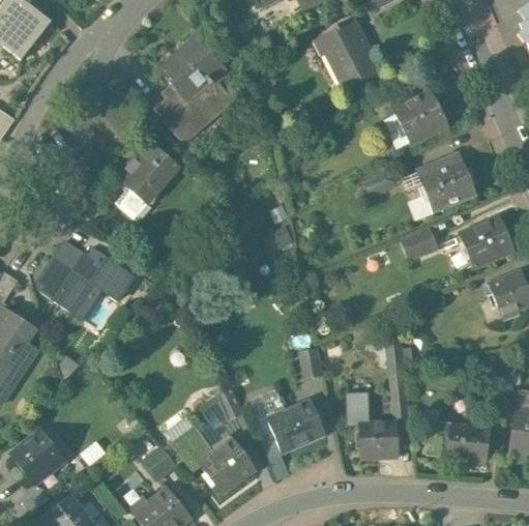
[(50,19),(26,0),(3,0),(0,4),(0,41),(21,59),(50,22),(50,19)]
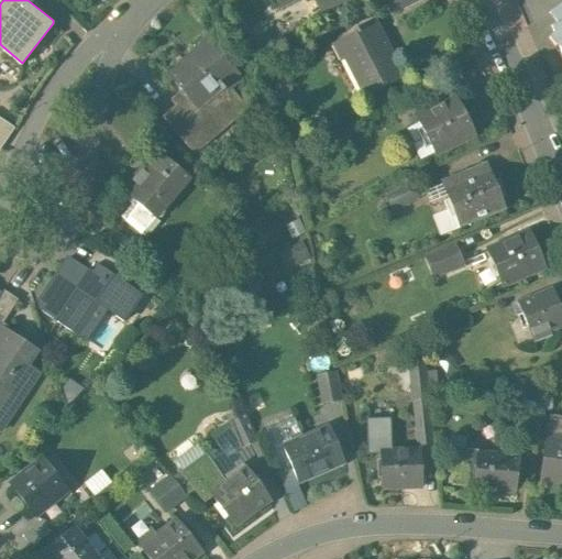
[(389,0),(394,10),(415,0),(389,0)]
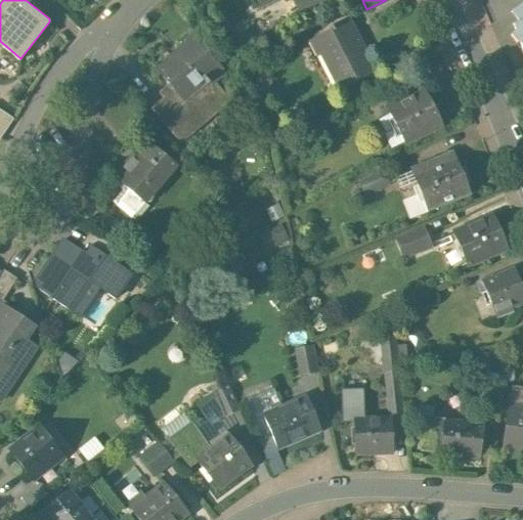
[(521,0),(512,8),(519,18),(522,16),(522,0),(521,0)]
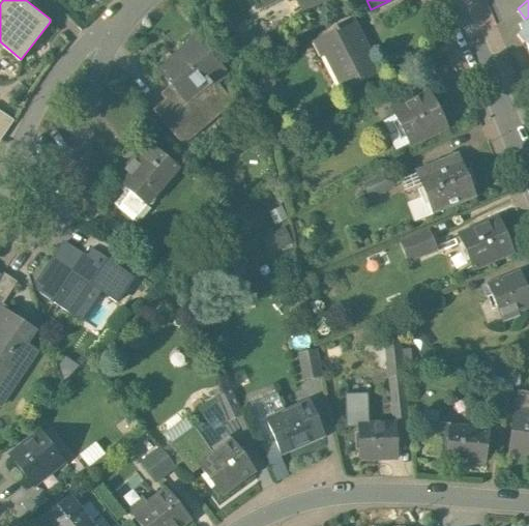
[(381,70),(353,16),(338,23),(338,22),(333,24),(335,28),(315,38),(322,54),(324,53),(343,89),(366,77),(366,76),(377,70),(378,71),(381,70)]
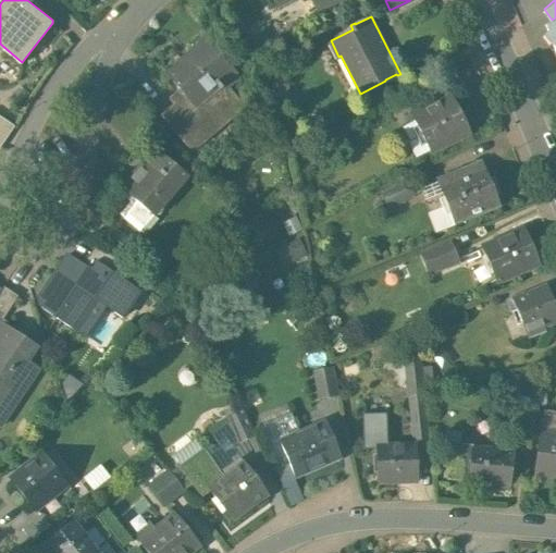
[(555,17),(552,20),(545,23),(548,29),(543,34),(550,42),(553,40),(555,47),(555,17)]
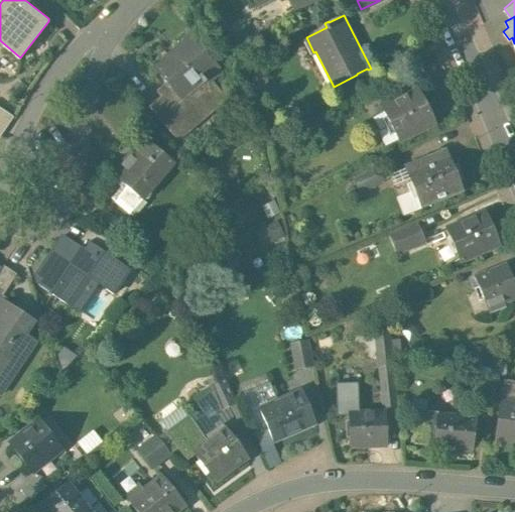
[(191,35),(177,49),(178,50),(157,68),(172,84),(178,91),(199,75),(203,79),(218,65),(191,35)]
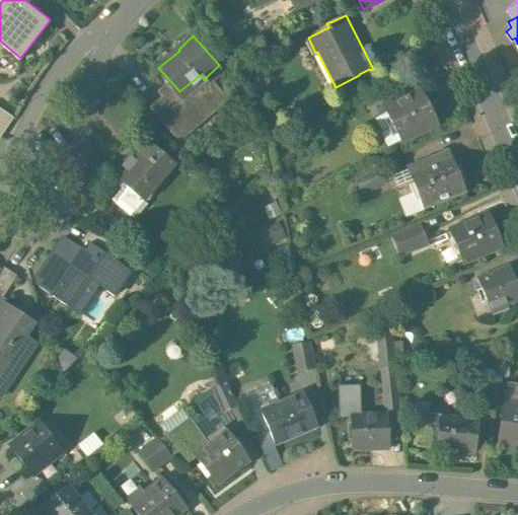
[(173,84),(149,104),(174,134),(218,97),(204,79),(200,75),(179,91),(173,84)]
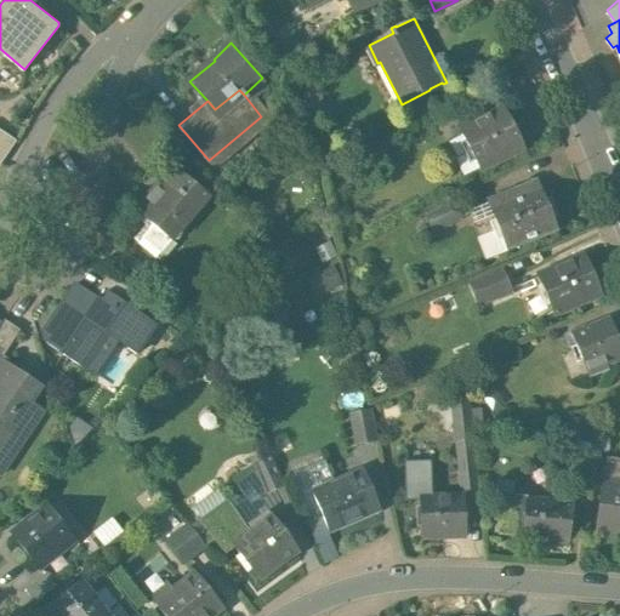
[(502,101),(459,123),(481,165),(523,143),(502,101)]
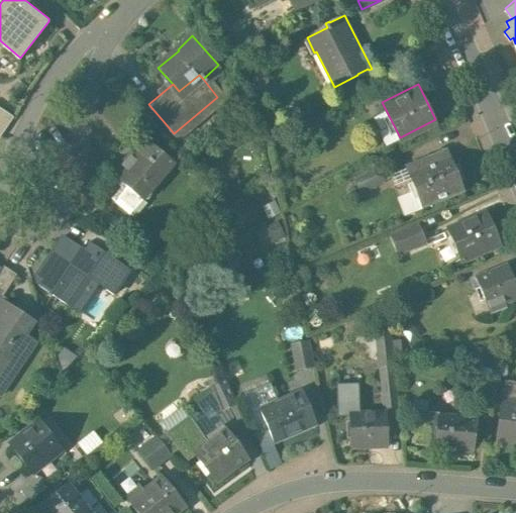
[(0,129),(11,114),(0,106),(0,129)]
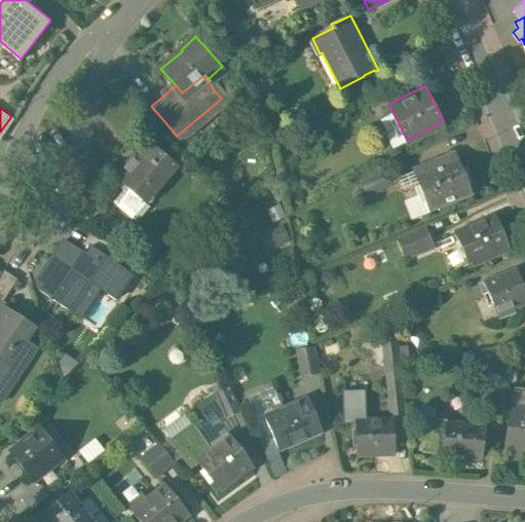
[(175,163),(146,140),(115,176),(127,186),(145,200),(175,163)]
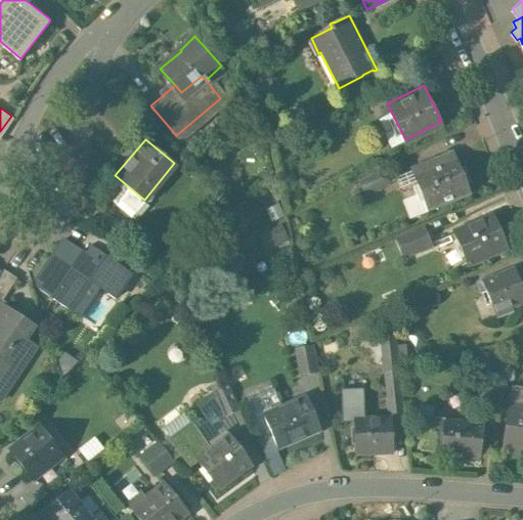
[(451,147),(410,165),(412,170),(429,208),(470,190),(451,147)]
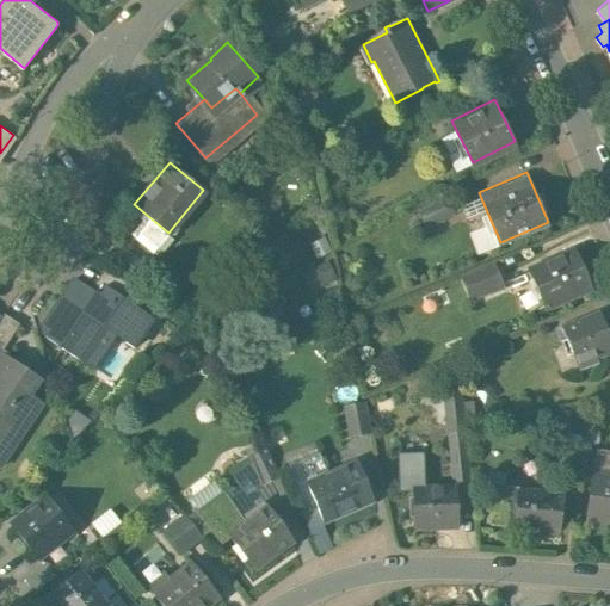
[(481,198),(467,204),(486,248),(500,242),(481,198)]
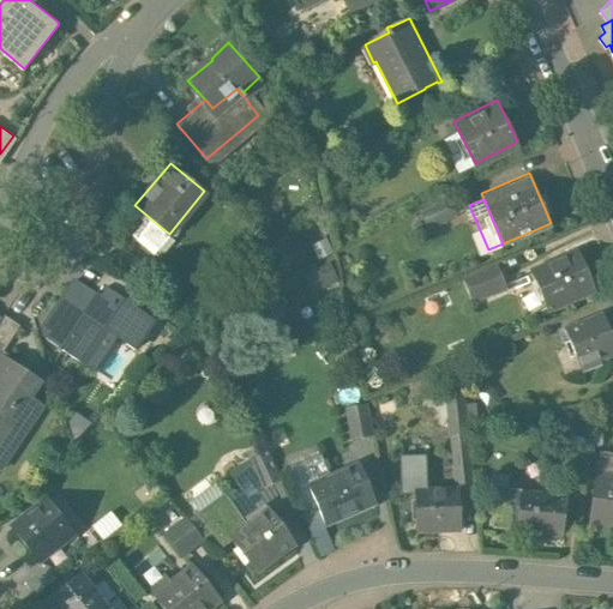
[(169,234),(149,217),(134,235),(161,257),(175,239),(169,234)]
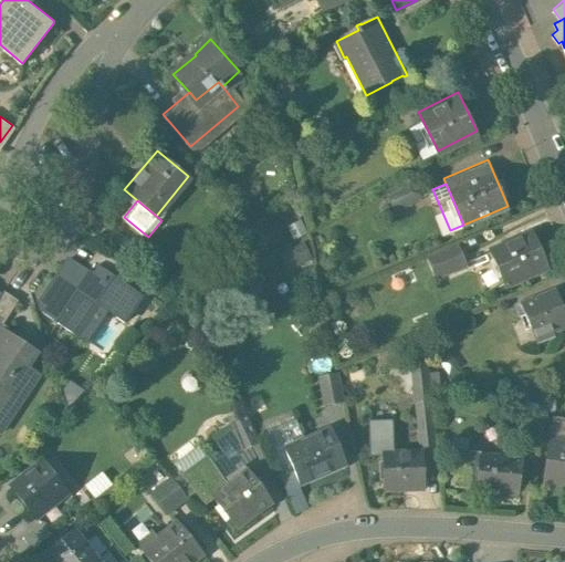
[(533,231),(492,249),(506,283),(547,267),(533,231)]
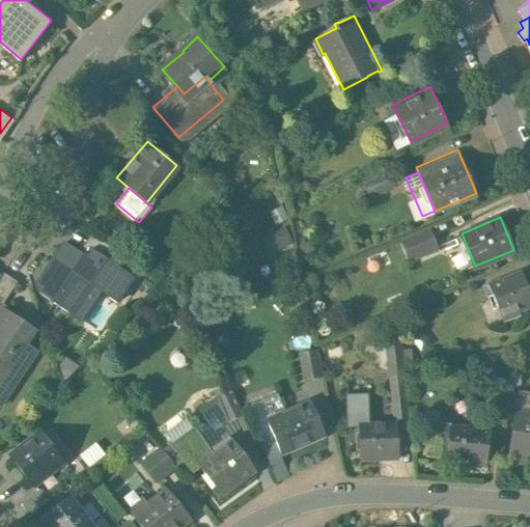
[(430,230),(403,242),(411,259),(439,248),(430,230)]
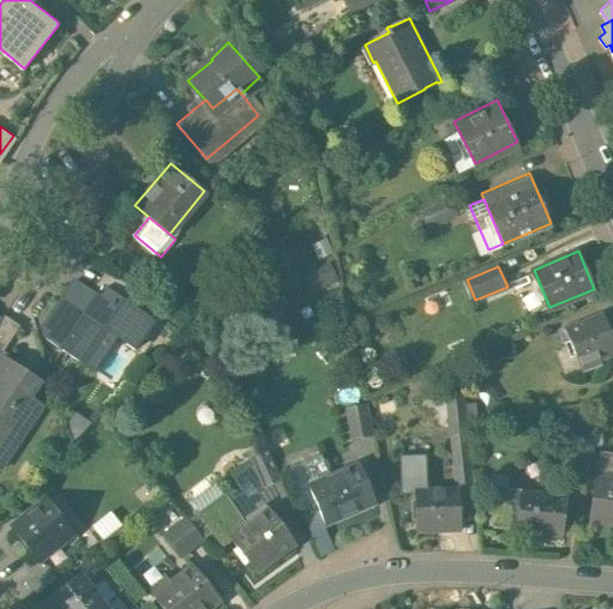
[(144,294),(113,273),(106,285),(136,306),(144,294)]
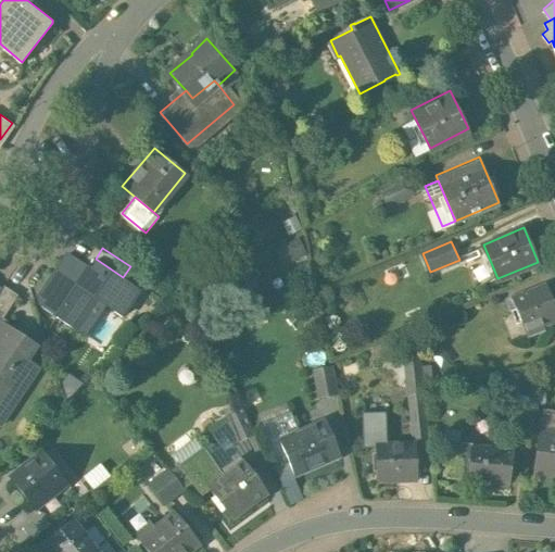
[(90,266),(67,251),(46,285),(66,298),(57,314),(74,326),(93,296),(122,315),(139,288),(123,277),(96,259),(90,266)]
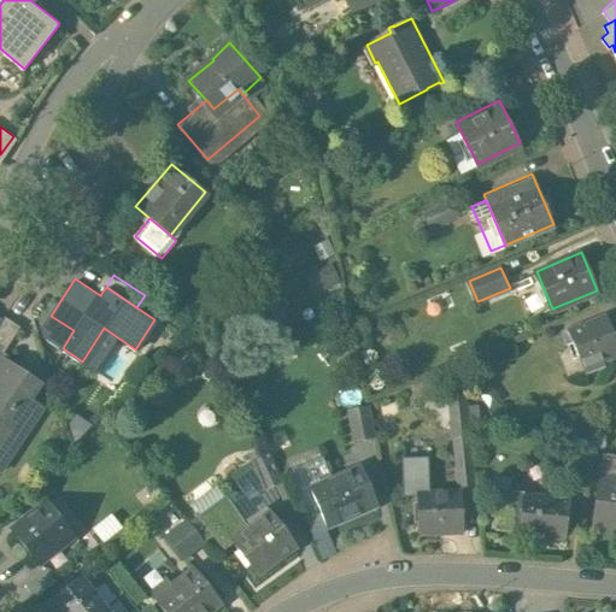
[(21,327),(4,316),(3,319),(0,322),(0,351),(4,353),(21,327)]
